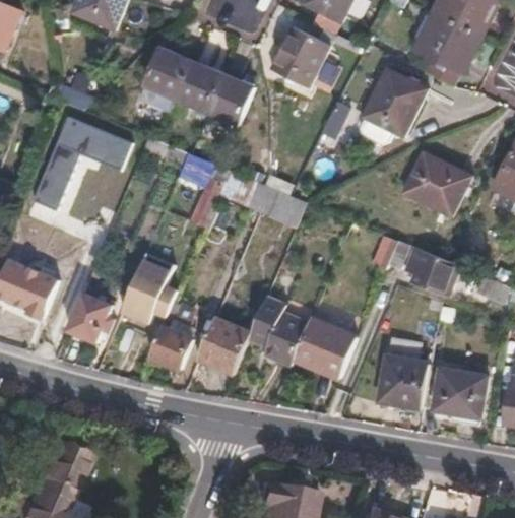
[(75,0),(72,11),(113,28),(124,0),(75,0)]
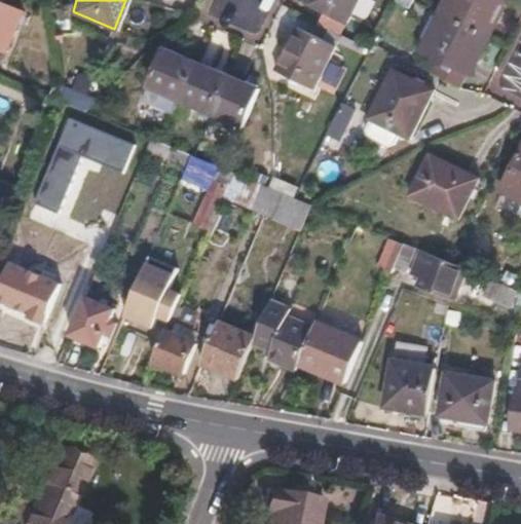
[(307,0),(306,3),(342,22),(352,0),(307,0)]
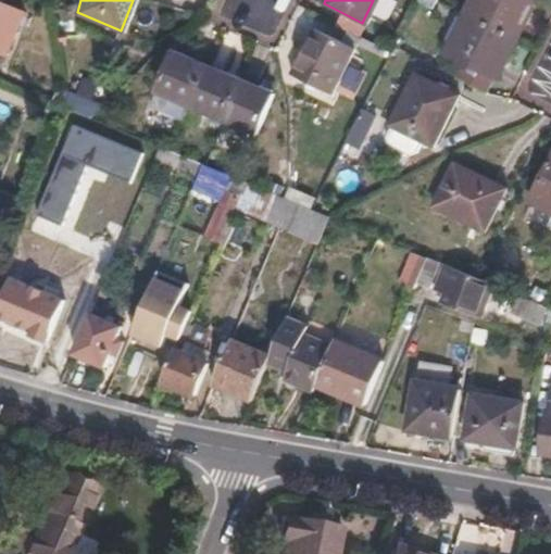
[(467,0),(462,12),(515,39),(522,26),(517,23),(527,0),(467,0)]
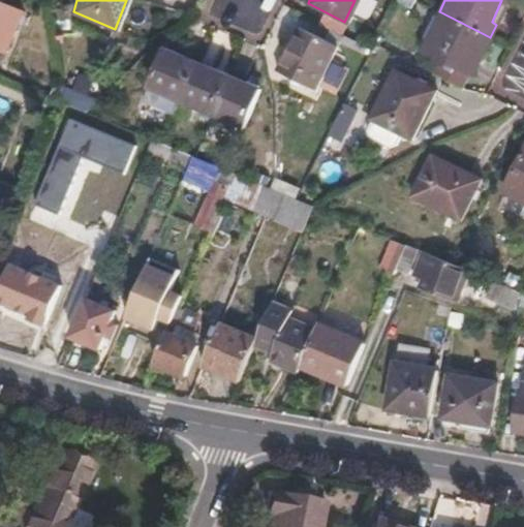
[(0,49),(4,51),(21,12),(0,3),(0,49)]
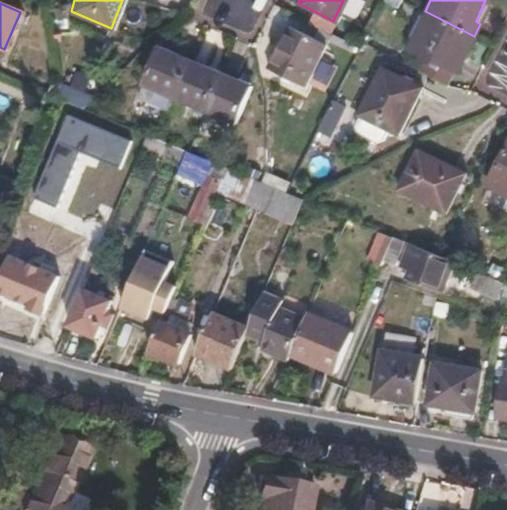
[(413,68),(441,81),(447,67),(452,68),(463,47),(468,50),(474,36),(425,11),(407,47),(420,53),(413,68)]
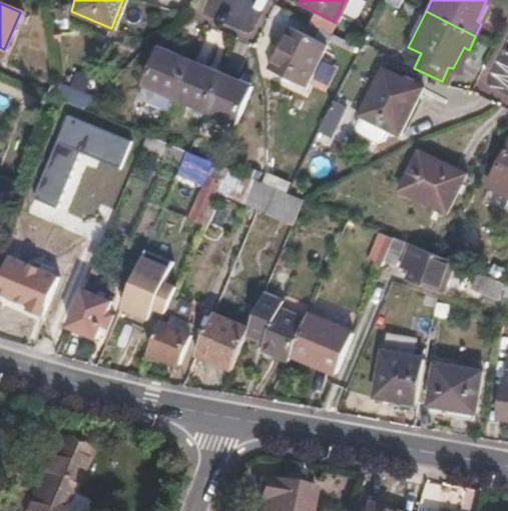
[(302,86),(323,44),(287,26),(267,68),(302,86)]
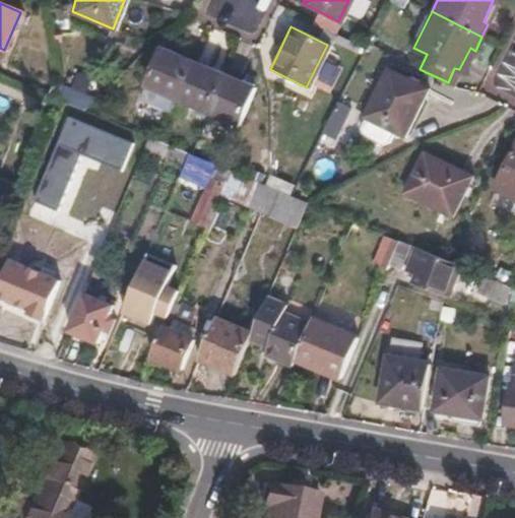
[(175,98),(191,61),(161,48),(145,85),(138,101),(169,113),(175,98)]
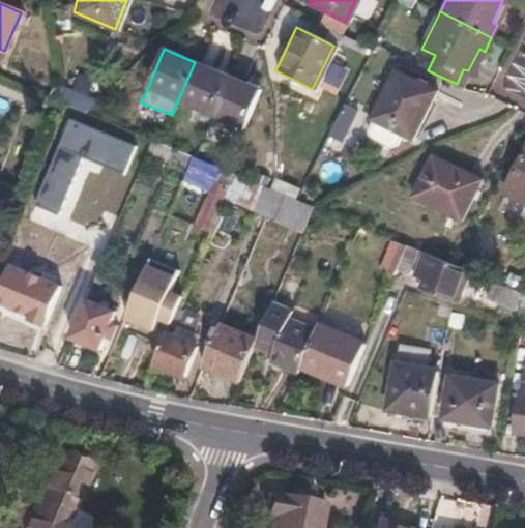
[(210,113),(226,76),(195,62),(178,99),(172,115),(183,120),(187,111),(208,119),(210,113)]
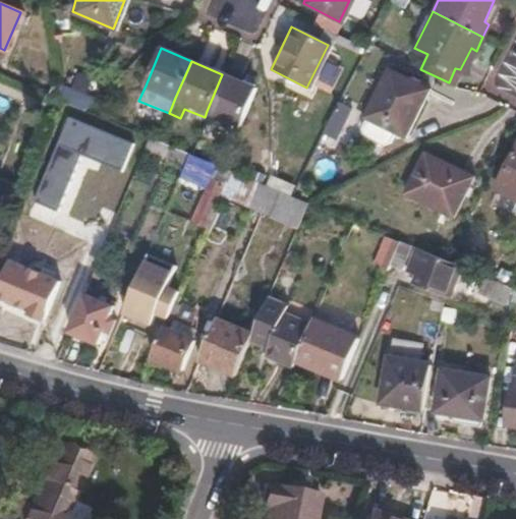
[(385,68),(360,116),(363,117),(391,131),(402,136),(425,88),(385,68)]
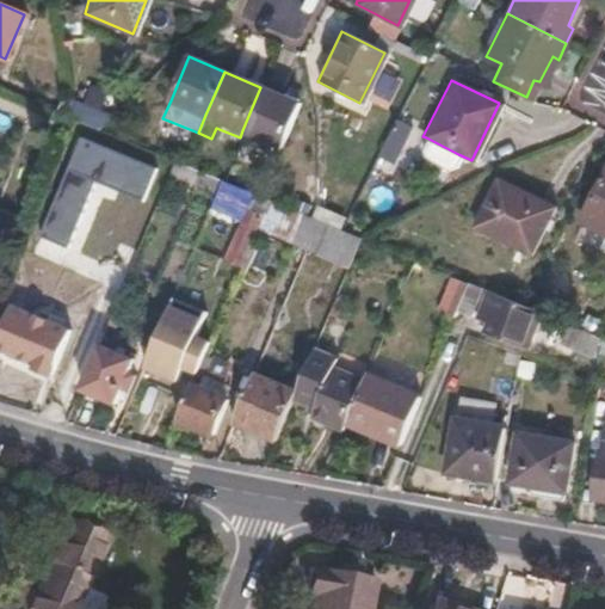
[(296,102),(260,87),(242,130),(278,146),(296,102)]
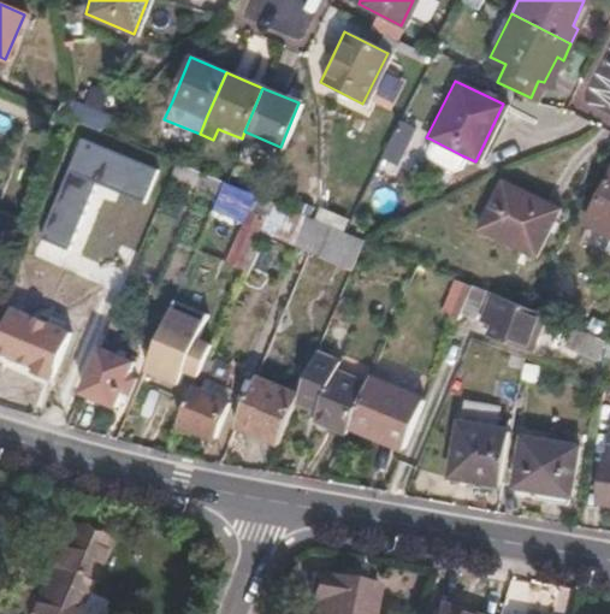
[(65,175),(92,187),(94,182),(140,200),(153,169),(80,139),(65,175)]
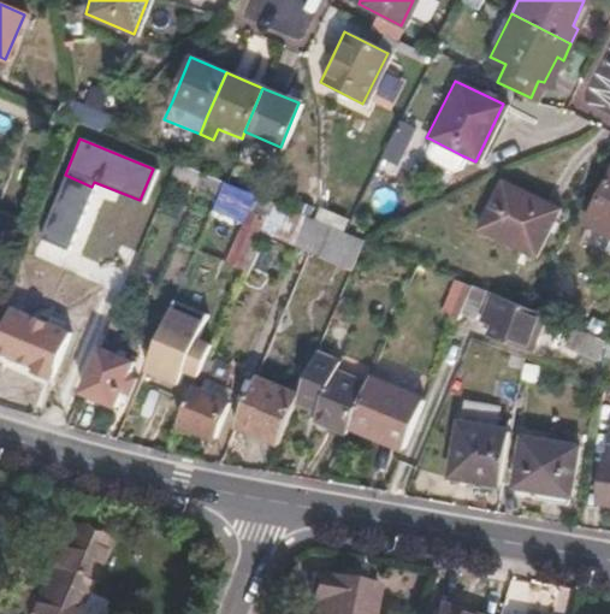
[(462,155),(430,139),(425,148),(427,158),(448,167),(456,166),(462,155)]
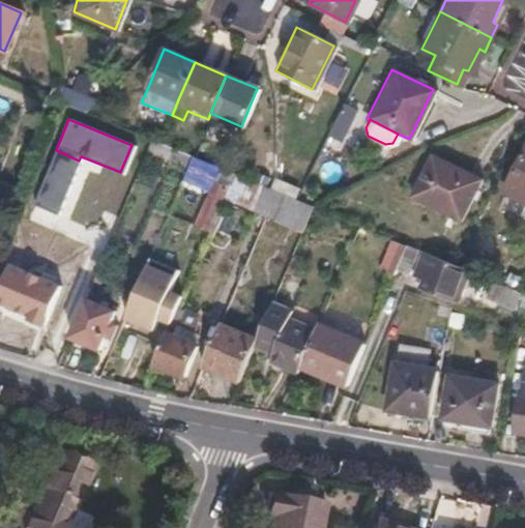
[(159,144),(147,139),(143,150),(165,158),(169,148),(159,144)]
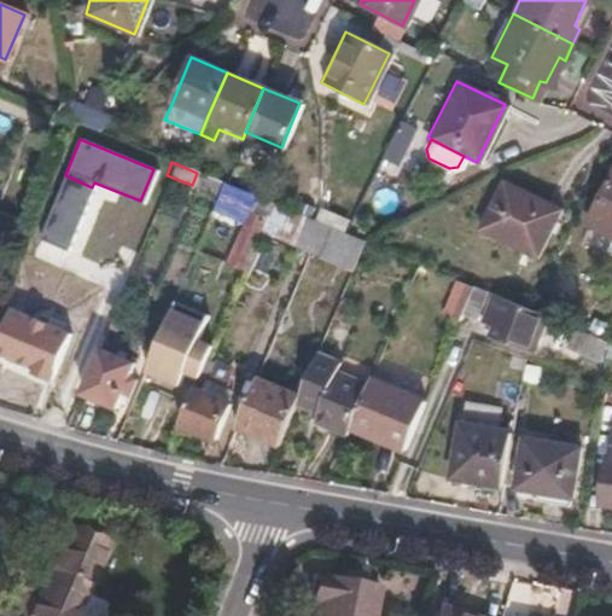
[(611,236),(611,168),(586,224),(611,236)]
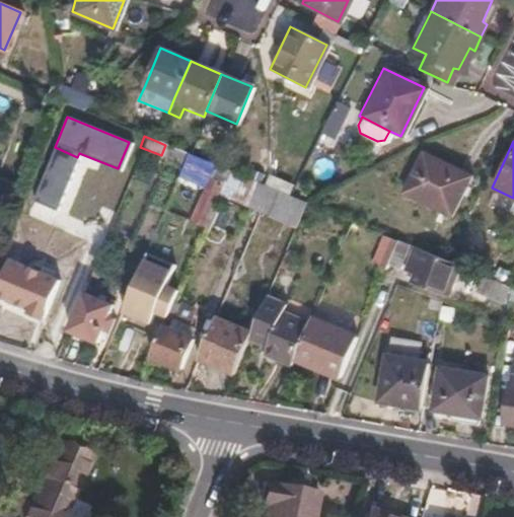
[(8,257),(25,266),(50,207),(55,210),(77,157),(55,147),(8,257)]
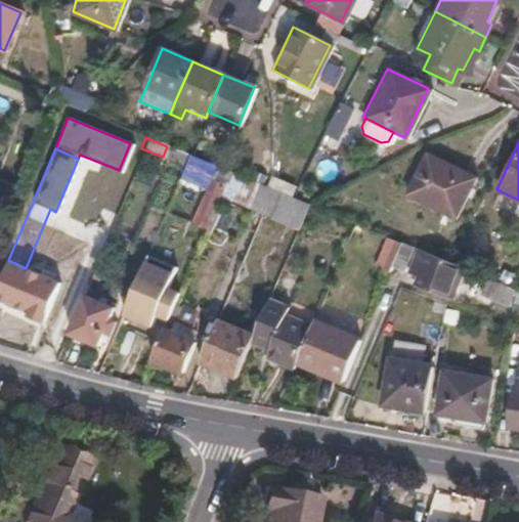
[(473,176),(426,153),(405,193),(453,217),(473,176)]
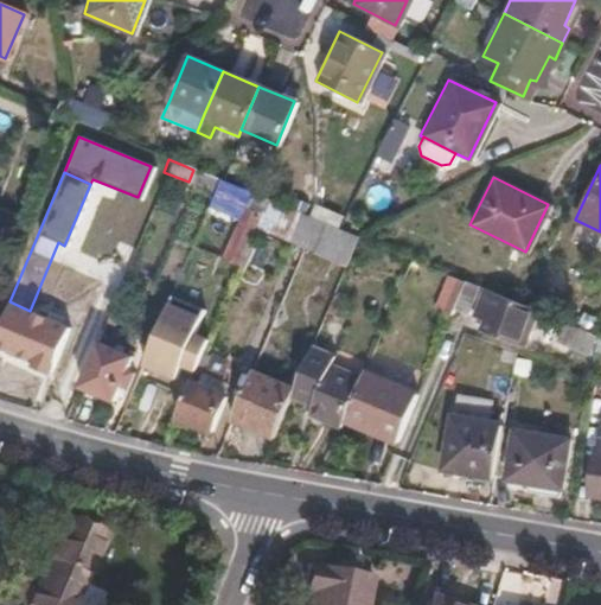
[(257,215),(264,198),(219,180),(215,178),(204,205),(237,220),(242,208),(257,215)]
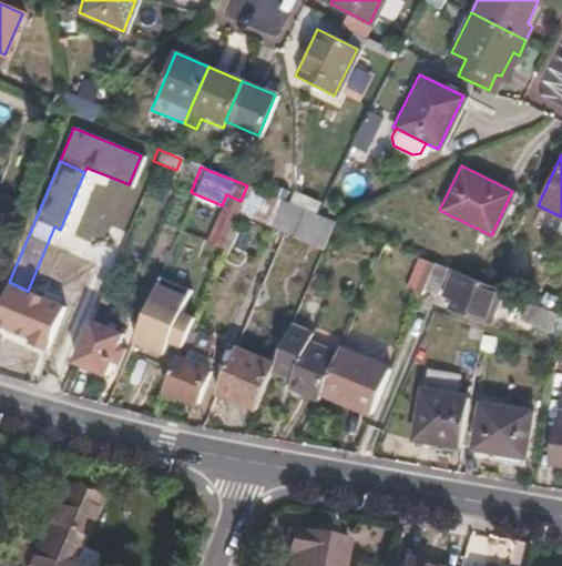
[(282,230),(292,204),(247,185),(241,201),(236,212),(282,230)]
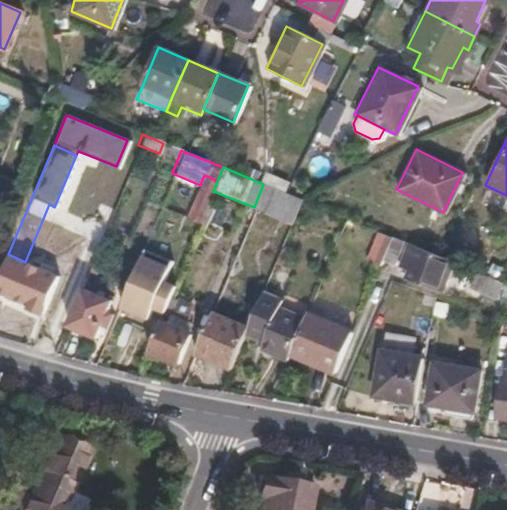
[(200,222),(213,191),(217,181),(204,175),(200,185),(187,217),(200,222)]
